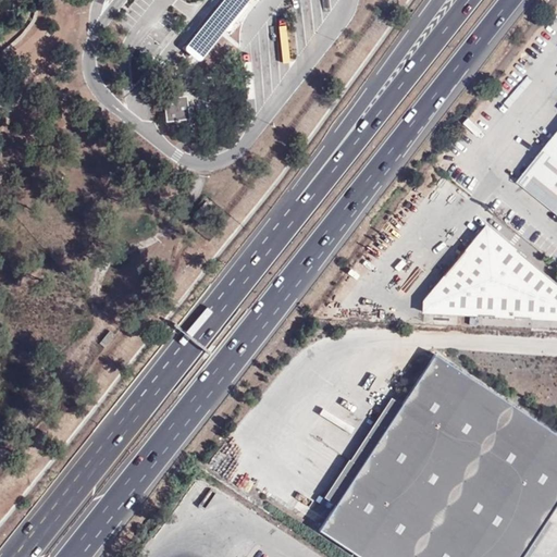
[(188,97),(164,99),(166,123),(190,120),(188,97)]
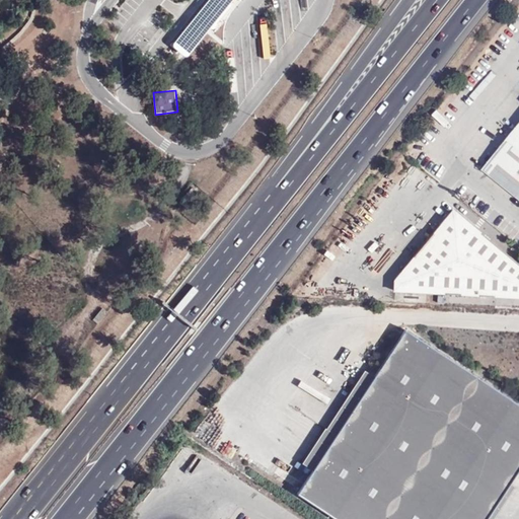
[(518,124),(484,168),(518,197),(518,124)]
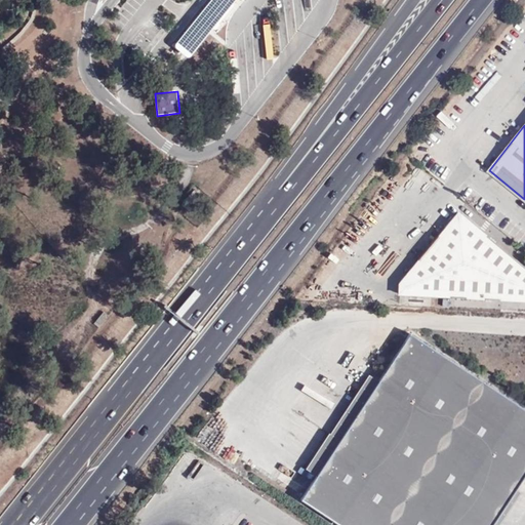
[(182,201),(189,207),(202,192),(195,186),(182,201)]
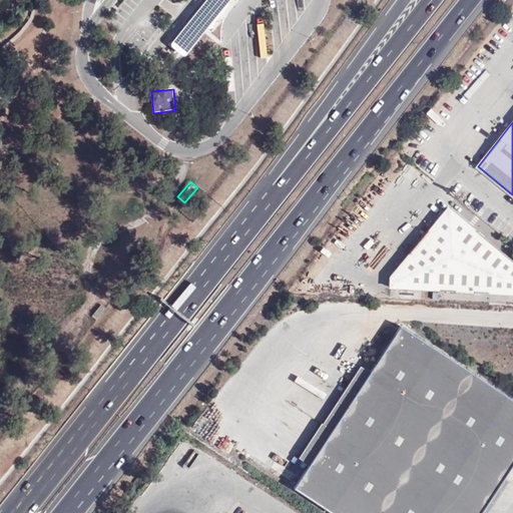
[(488,292),(512,293),(512,260),(477,229),(476,230),(448,206),(429,230),(428,230),(409,252),(410,253),(391,277),(390,286),(440,289),(440,290),(455,291),(455,290),(474,291),(474,292),(488,292)]
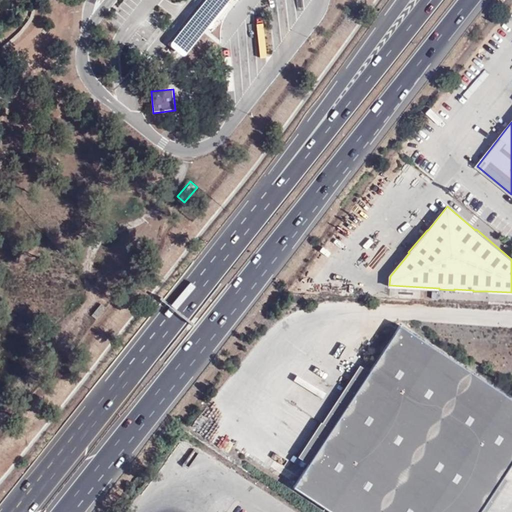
[(101,303),(94,312),(99,316),(106,308),(101,303)]
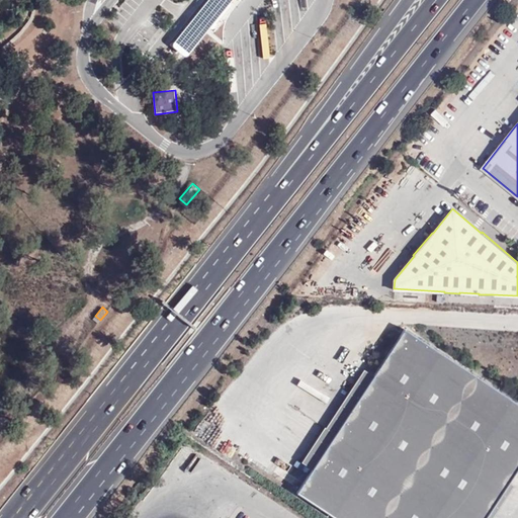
[(335,517),(486,517),(510,482),(517,468),(517,403),(405,329),(374,375),(313,468),(296,493),(335,517)]
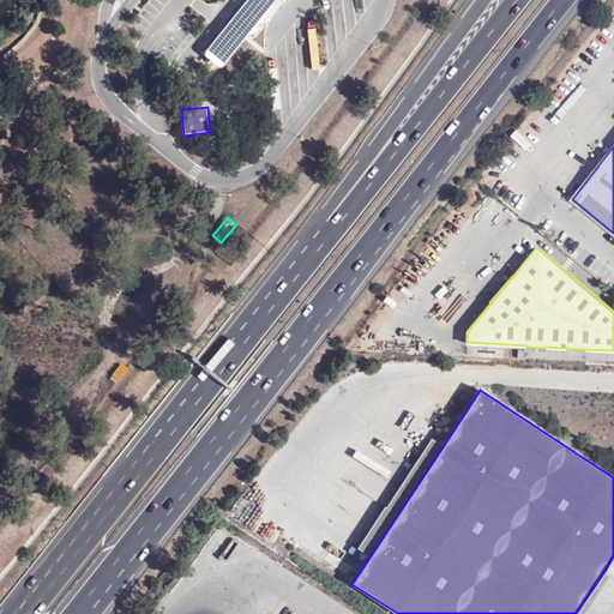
[(371,555),(444,445),(432,438),(386,506),(385,505),(357,547),(371,555)]
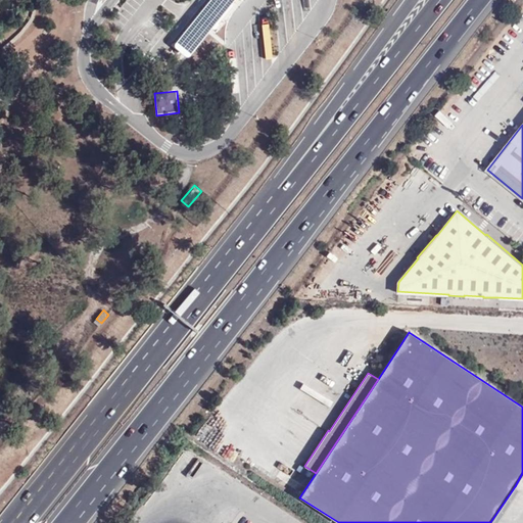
[(515,486),(490,522),(497,522),(520,490),(515,486)]
